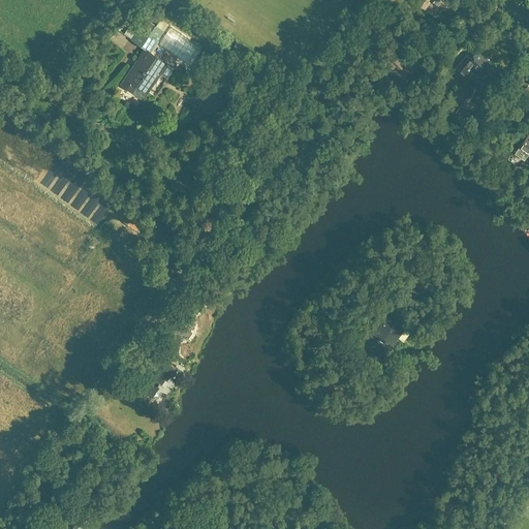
[(448,0),(417,0),(415,3),(425,9),(430,1),(442,10),(445,5),(446,6),(447,4),(446,4),(448,0)]
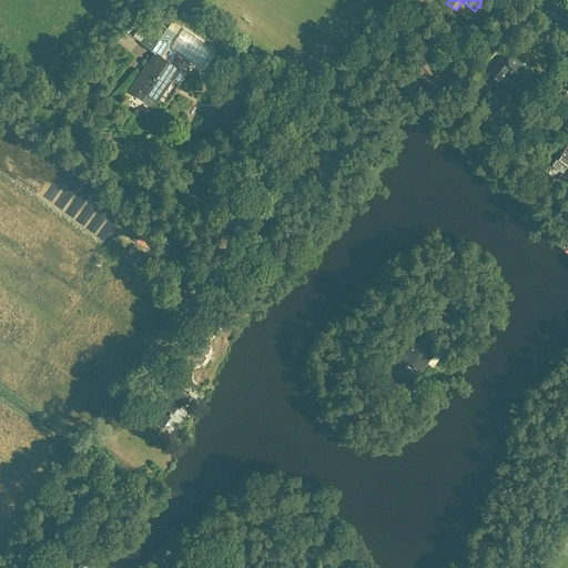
[(169,49),(178,34),(156,21),(144,39),(162,50),(164,46),(169,49)]
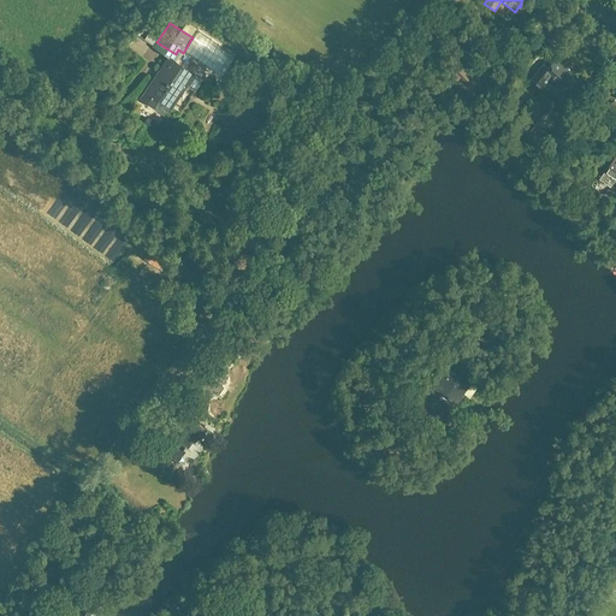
[(473,45),(461,35),(456,40),(468,51),(473,45)]
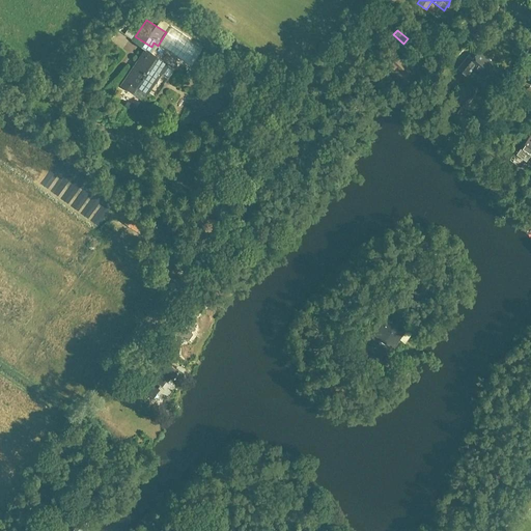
[(147,92),(166,64),(145,50),(122,85),(133,91),(137,86),(147,92)]
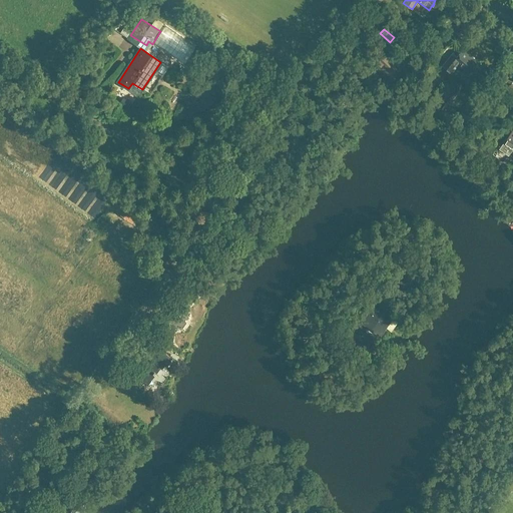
[(482,67),(462,51),(457,57),(453,54),(443,67),(452,74),(459,66),(473,78),(482,67)]
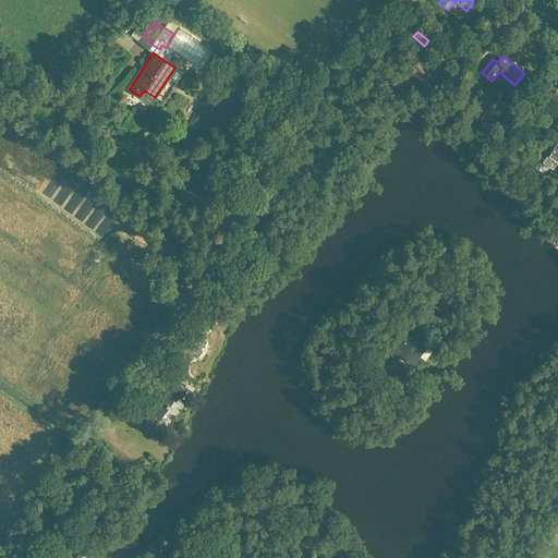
[(247,82),(237,87),(244,102),(255,97),(247,82)]
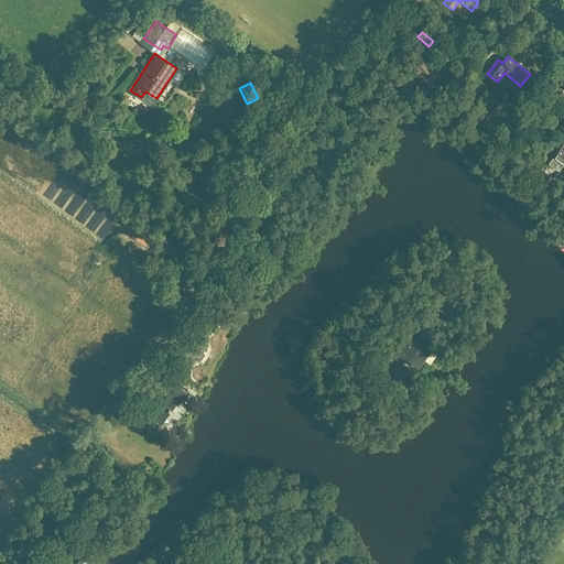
[(563,95),(560,93),(553,102),(563,110),(563,109),(563,95)]
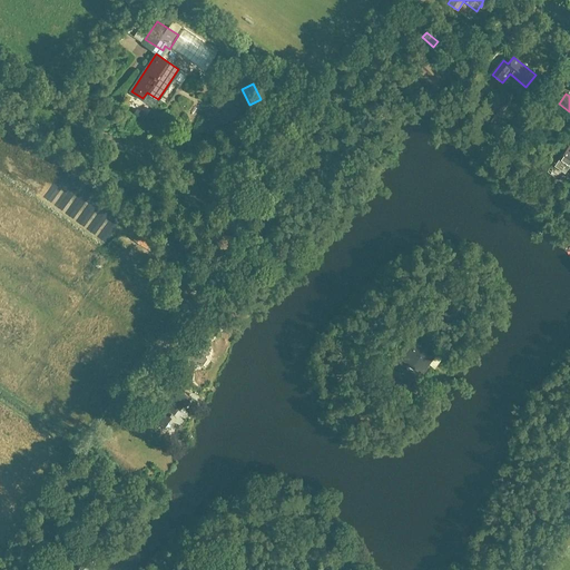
[(569,143),(556,163),(553,161),(548,169),(560,178),(569,164),(569,143)]
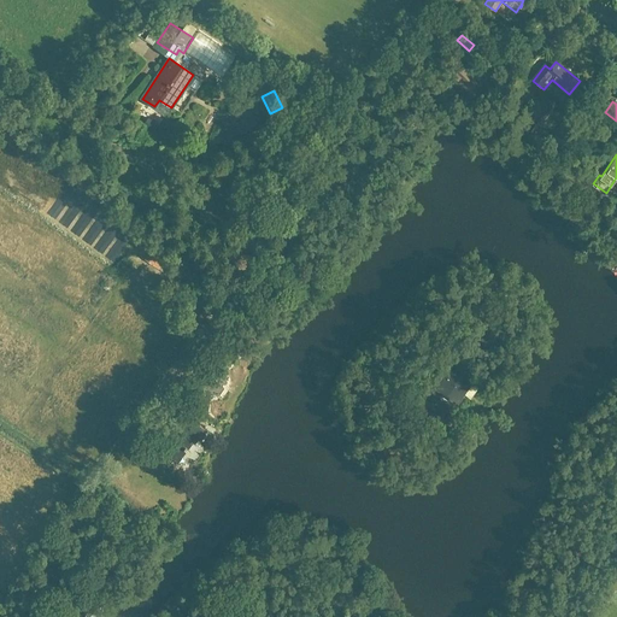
[(159,269),(168,257),(147,244),(139,254),(159,269)]
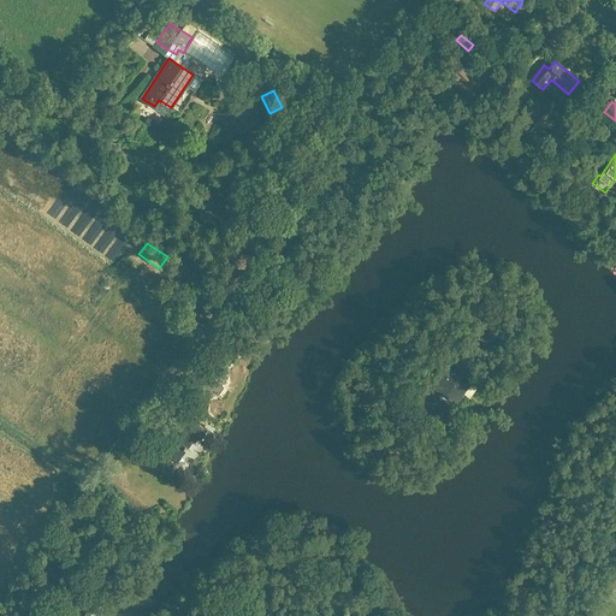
[(487,333),(479,339),(484,347),(492,341),(487,333)]
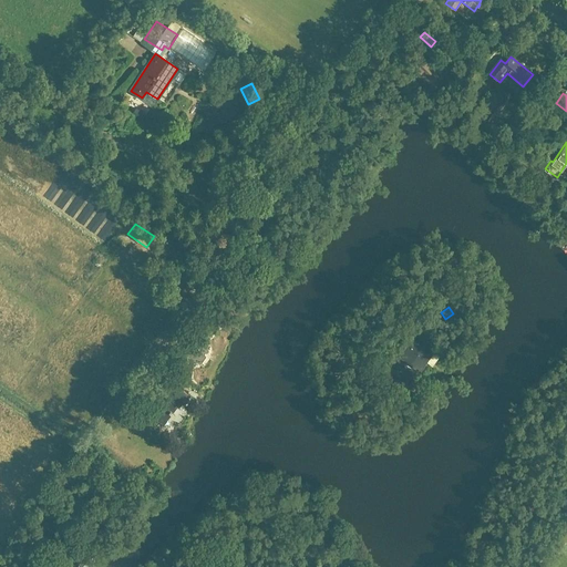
[(420,370),(435,349),(418,337),(411,348),(409,346),(401,358),(420,370)]
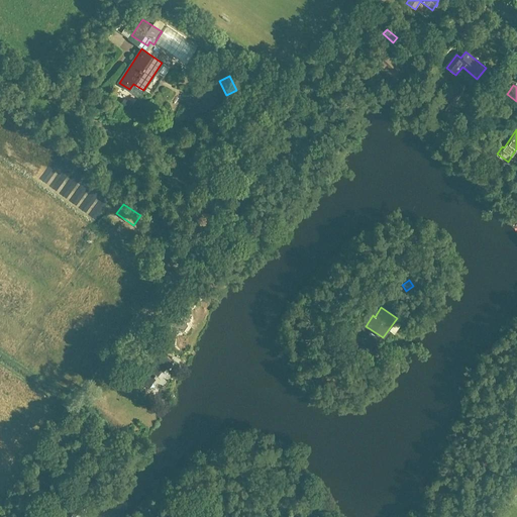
[(145,500),(143,499),(137,506),(138,507),(145,513),(143,515),(145,516),(166,516),(163,515),(150,504),(145,500)]
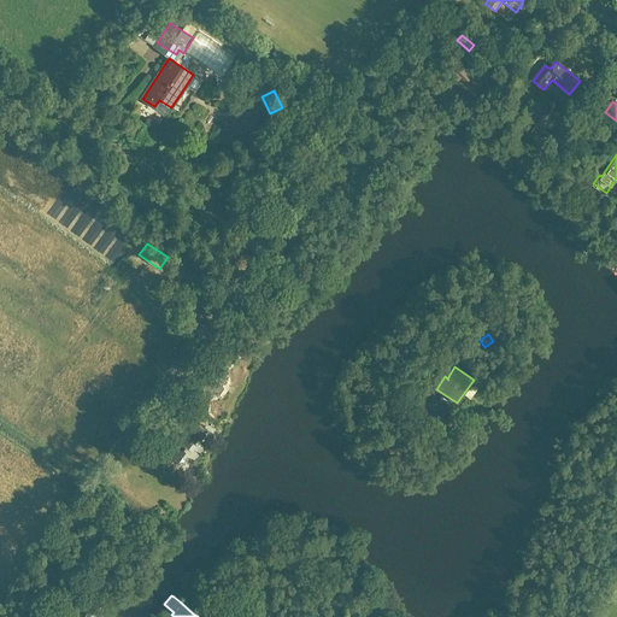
[(101,616),(105,612),(103,611),(106,606),(100,603),(100,604),(98,603),(97,604),(92,601),(83,613),(86,616),(84,616),(101,616)]
